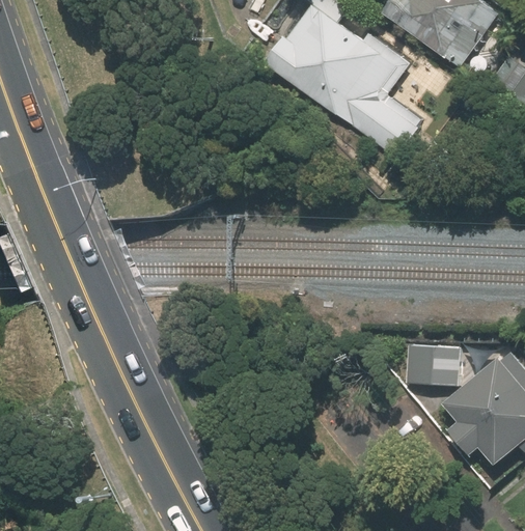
[(412,60),(351,16),(356,9),(342,0),(313,0),(267,64),(395,160),(423,121),(387,94),(412,60)]
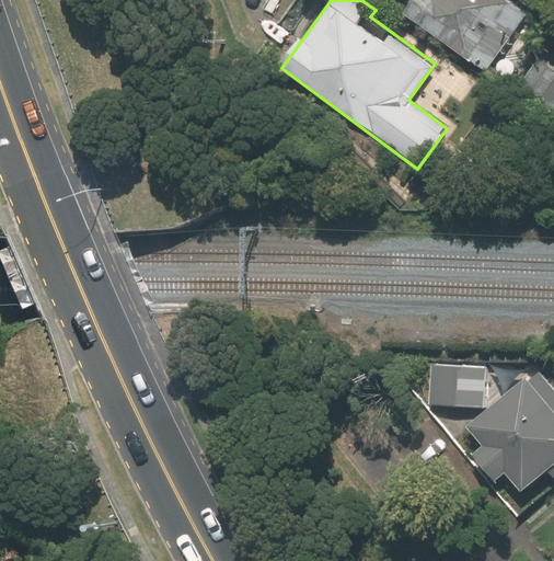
[(512,0),(417,0),(407,16),(492,69),(529,10),(512,0)]
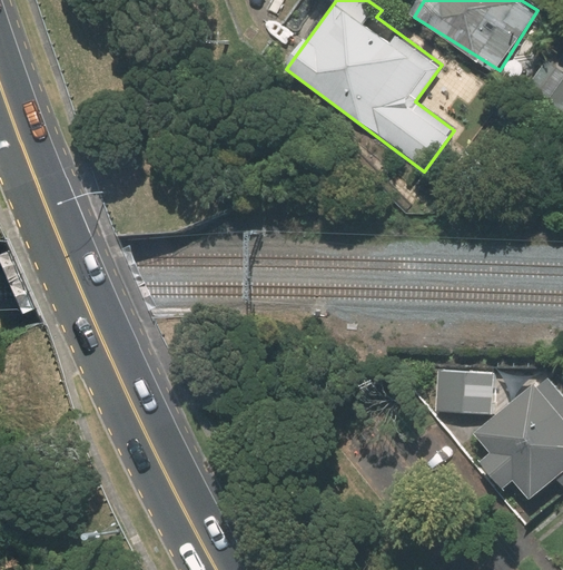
[(562,125),(562,67),(547,55),(520,90),(562,125)]
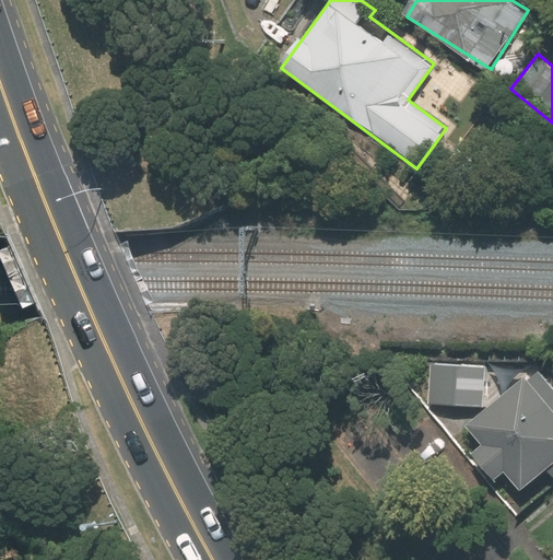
[(483,407),(483,364),(431,363),(430,406),(483,407)]
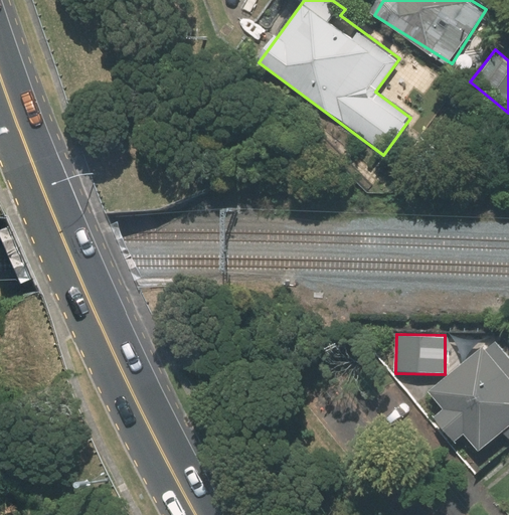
[(508,352),(492,335),(432,392),(445,405),(435,414),(459,441),(465,434),(482,452),(508,425),(508,352)]
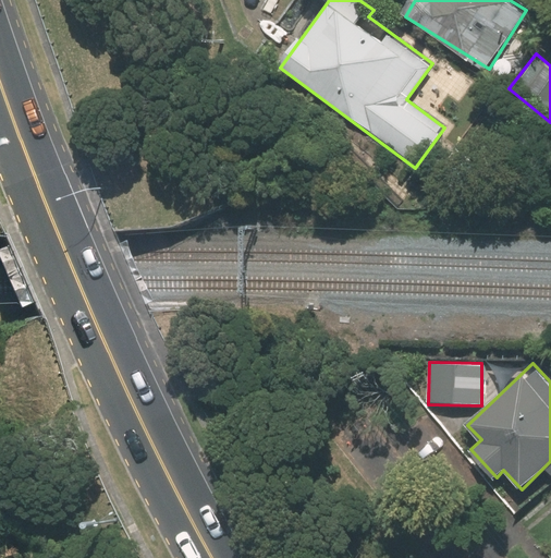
All buildings are outlined.
